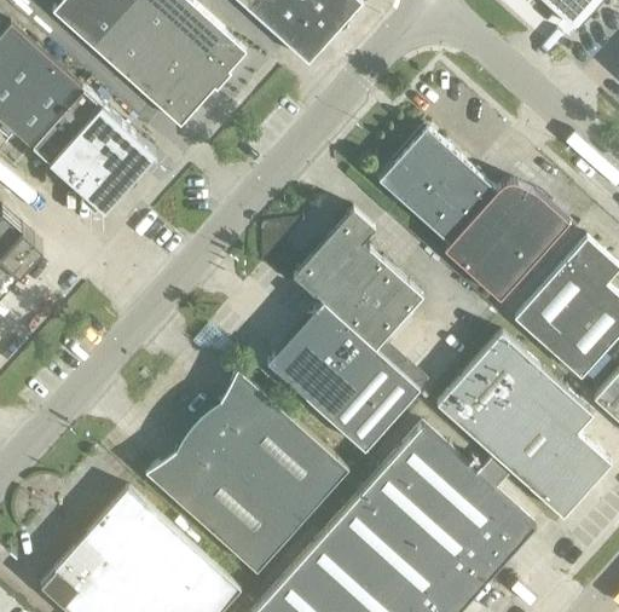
[(185,0),(65,0),(65,1),(56,12),(181,126),(246,55),(185,0)]
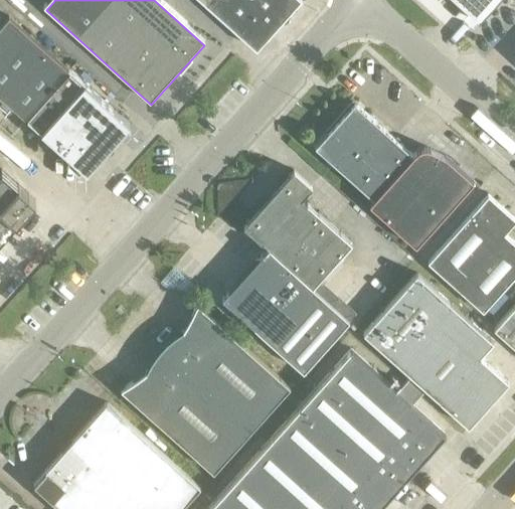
[(302,3),(298,0),(194,0),(196,1),(205,9),(249,47),(266,44),(302,3)]
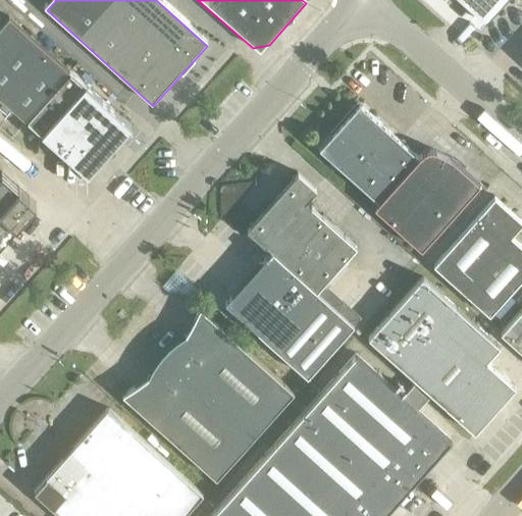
[(511,0),(453,0),(485,29),(511,0)]
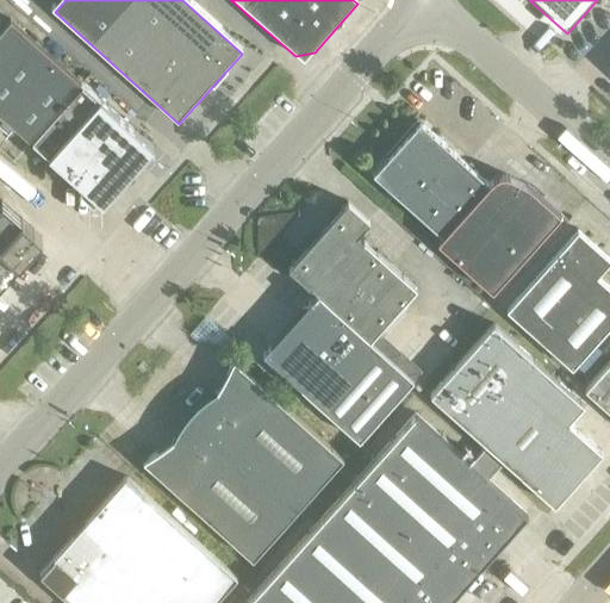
[(0,37),(0,117),(31,145),(33,147),(85,91),(11,25),(0,37)]
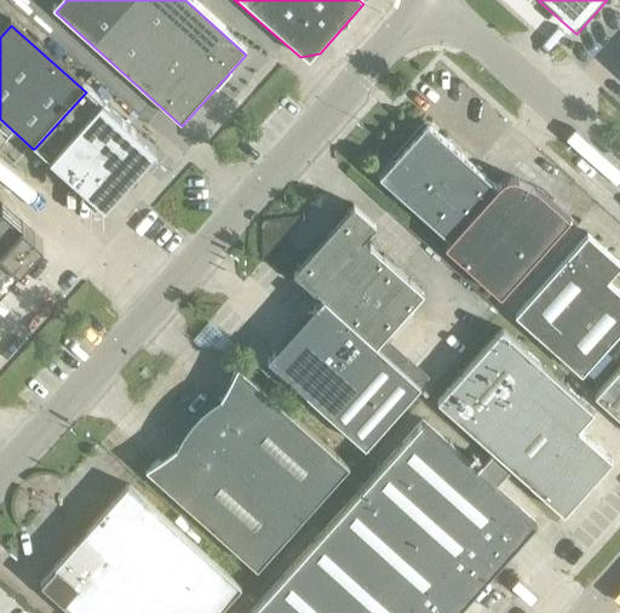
[(156,155),(138,138),(116,119),(86,92),(34,149),(105,212),(156,155)]
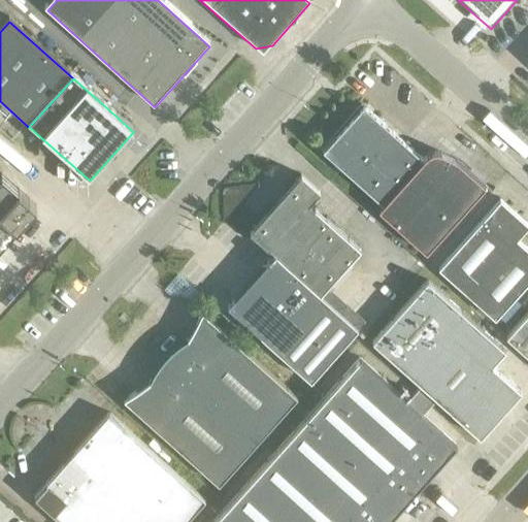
[(322,157),(331,164),(382,210),(376,216),(424,259),(484,194),(455,168),(440,161),(436,160),(433,160),(430,160),(427,162),(425,164),(424,164),(422,166),(363,112),(322,157)]
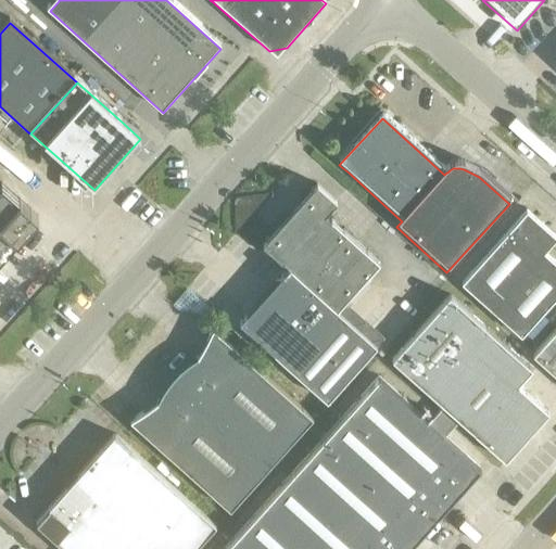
[(0,262),(17,243),(24,249),(39,232),(33,226),(38,219),(2,189),(0,191),(0,262)]
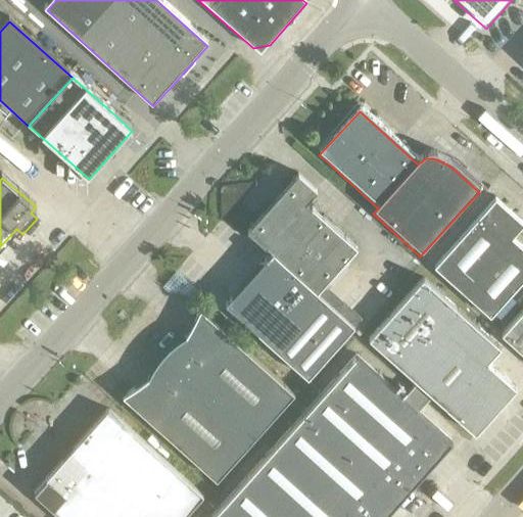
[(297,179),(255,226),(247,235),(353,330),(354,329),(353,329),(362,321),(325,288),(357,253),(305,207),(316,195),(297,179)]
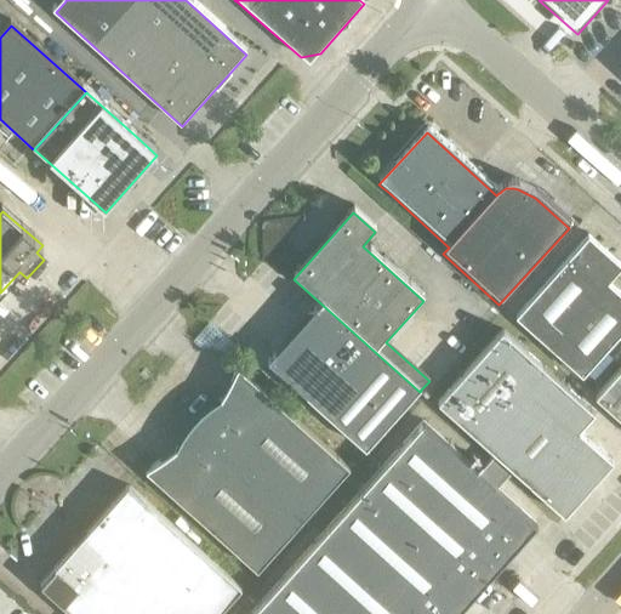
[(581,382),(620,337),(620,299),(608,288),(620,272),(620,269),(588,242),(516,323),(581,382)]
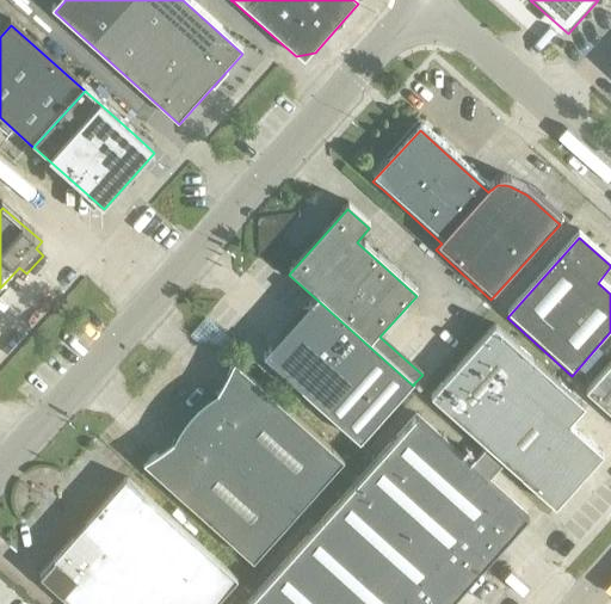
[(413,386),(289,275),(316,300),(263,359),(300,393),(359,447),(413,386)]
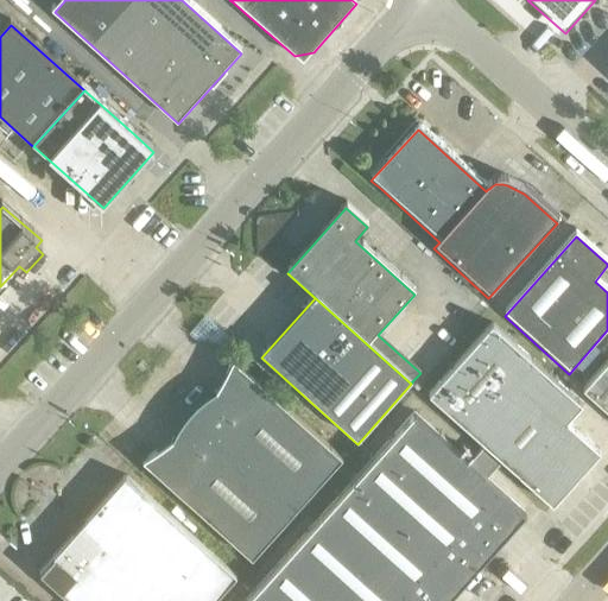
[(492,328),(428,399),(552,510),(600,456),(565,425),(581,407),(492,328)]
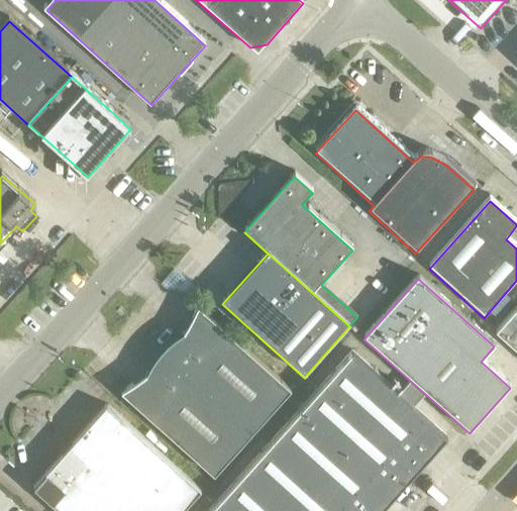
[(214,479),(291,393),(240,347),(197,309),(192,321),(183,336),(145,378),(137,384),(120,395),(214,479)]
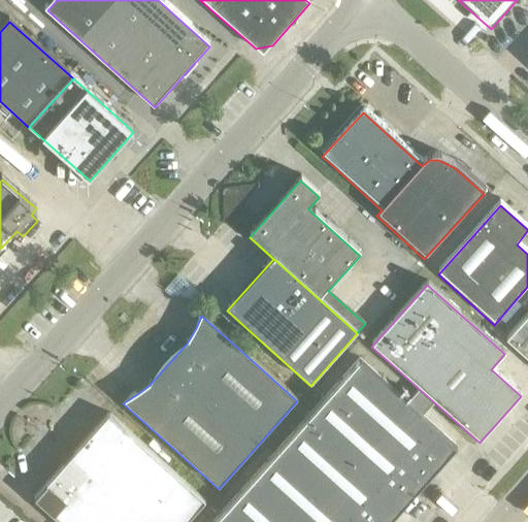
[(527,365),(527,318),(504,345),(527,365)]
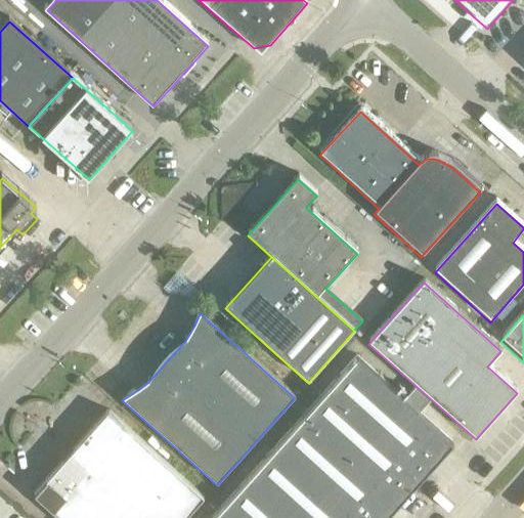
[(389,517),(451,449),(355,362),(215,517),(389,517)]
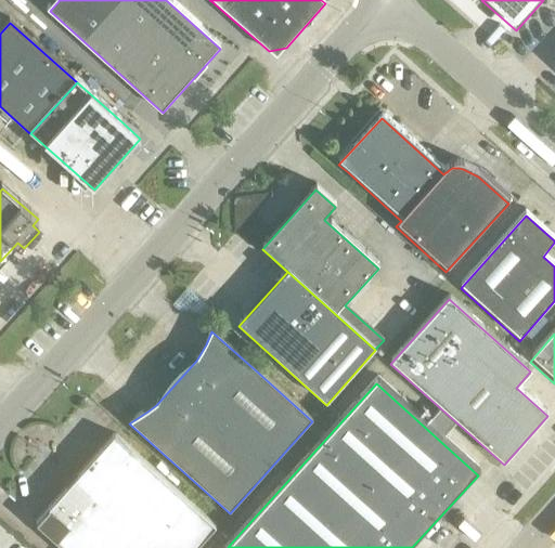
[(202,547),(216,532),(114,440),(37,525),(61,547),(202,547)]
